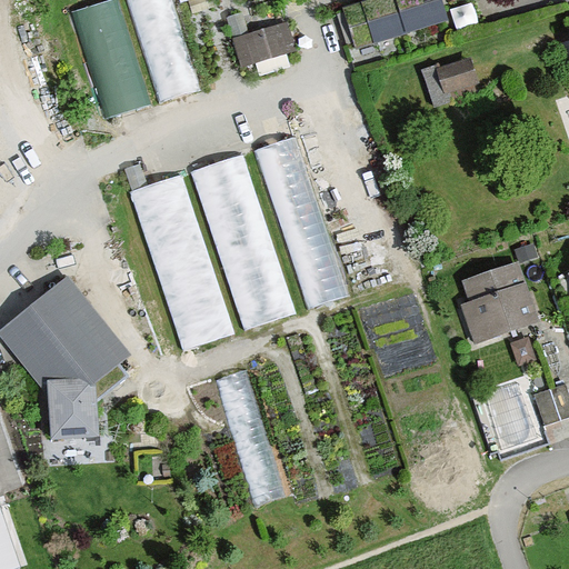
[(105,0),(76,8),(107,117),(150,105),(121,0),(105,0)]
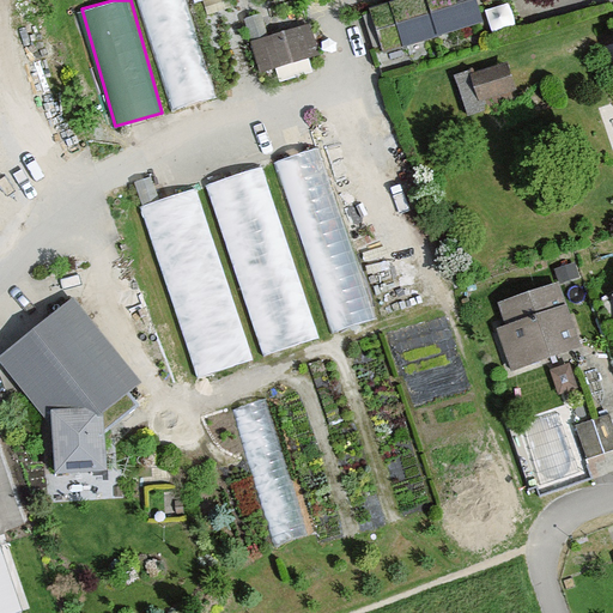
[(211,101),(188,0),(143,0),(168,110),(211,101)]
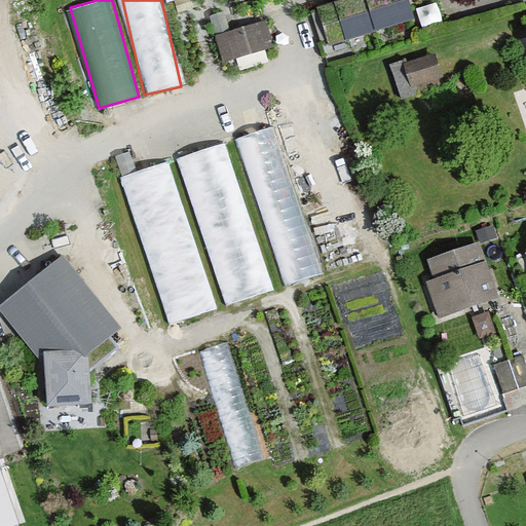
[(345,43),(408,25),(400,0),(348,0),(333,4),(336,13),(317,20),(332,70),(351,64),(345,43)]
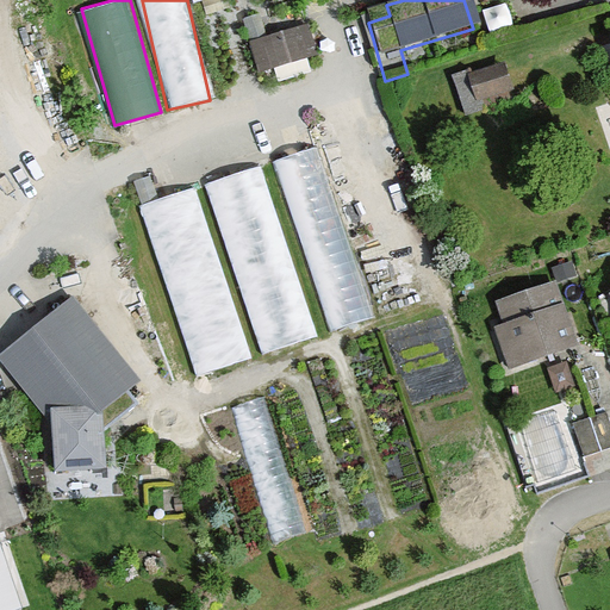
[(259,72),(318,57),(310,24),(251,38),(259,72)]
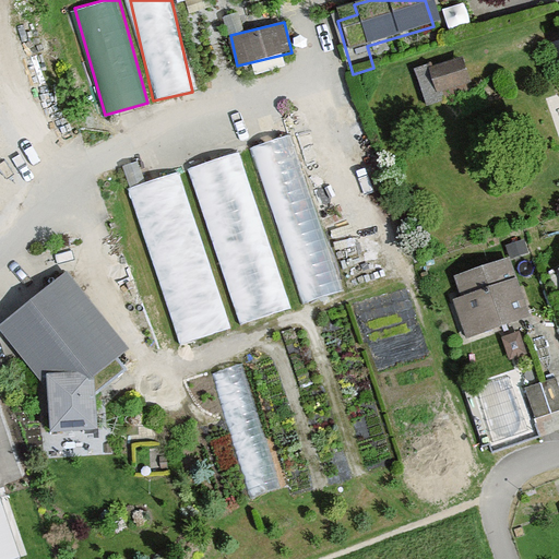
[(456,52),(425,71),(439,97),(472,79),(456,52)]
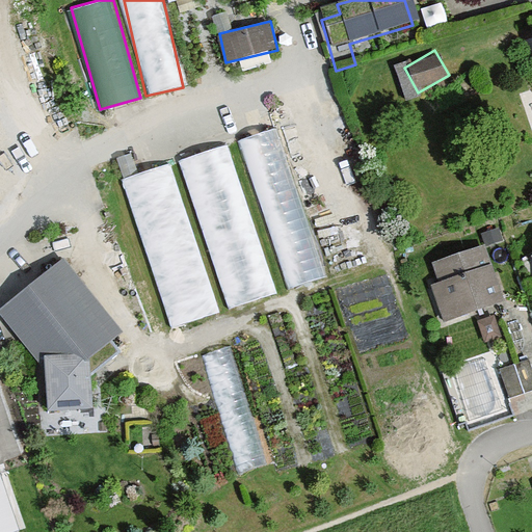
[(242,137),(287,290),(326,278),(282,126),(242,137)]
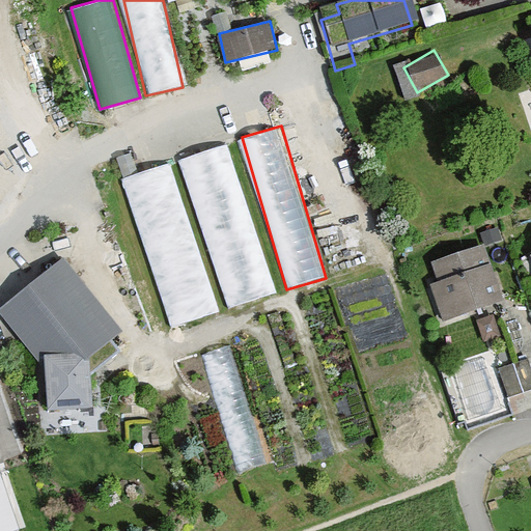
[(228,310),(277,296),(230,143),(183,158),(228,310)]
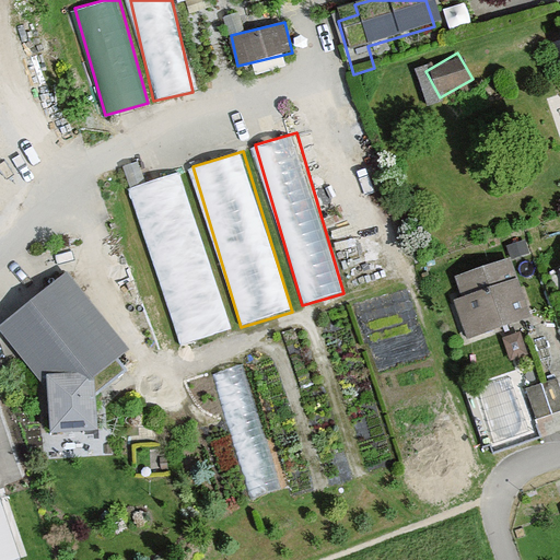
[(135,183),(176,346),(229,333),(187,170),(135,183)]
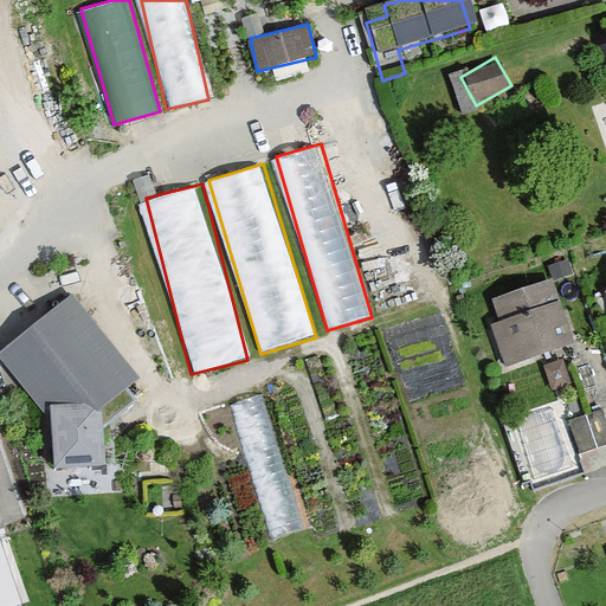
[(491,331),(507,372),(571,348),(548,288),(496,307),(503,327),(491,331)]
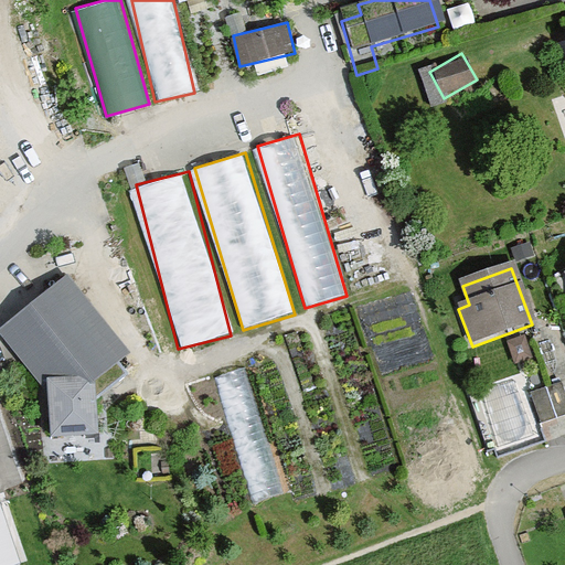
[(102,437),(99,387),(132,361),(66,280),(0,333),(0,336),(48,395),(52,440),(102,437)]
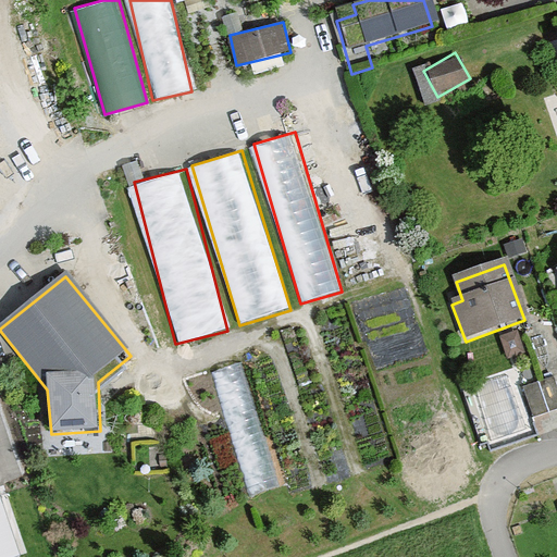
[(218,367),(247,493),(276,486),(247,360),(218,367)]
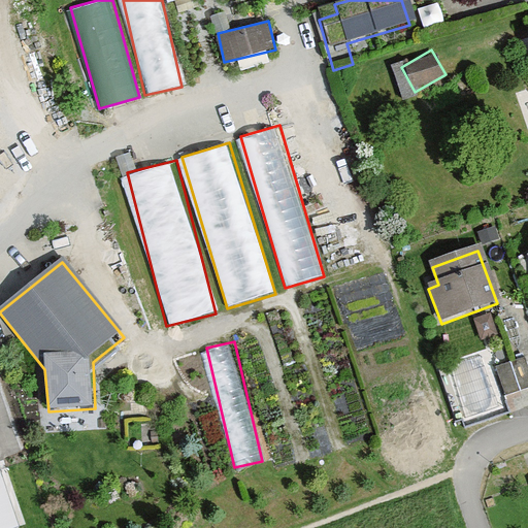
[(15,527),(0,480),(0,527),(15,527)]
